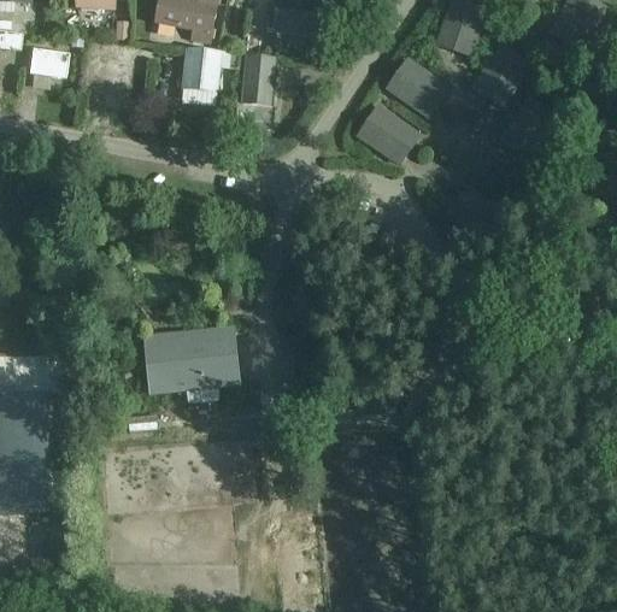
[(159,0),(156,22),(193,29),(191,41),(211,45),(219,1),(213,0),(200,0),(159,0)]
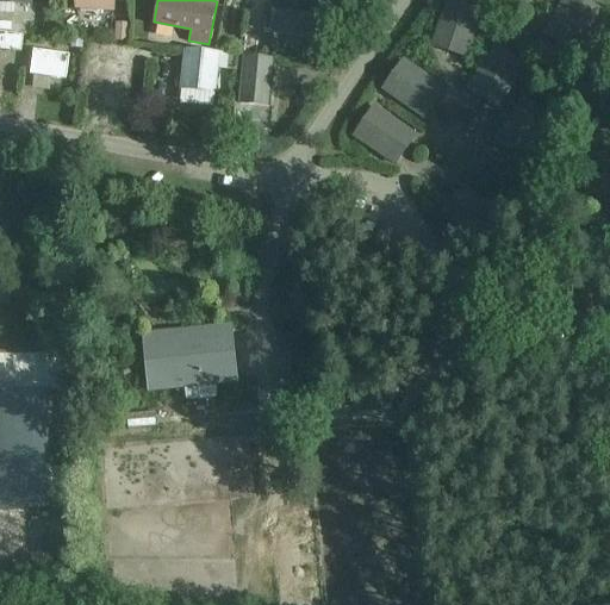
[(444,0),(429,44),(466,56),(483,6),(466,0),(444,0)]
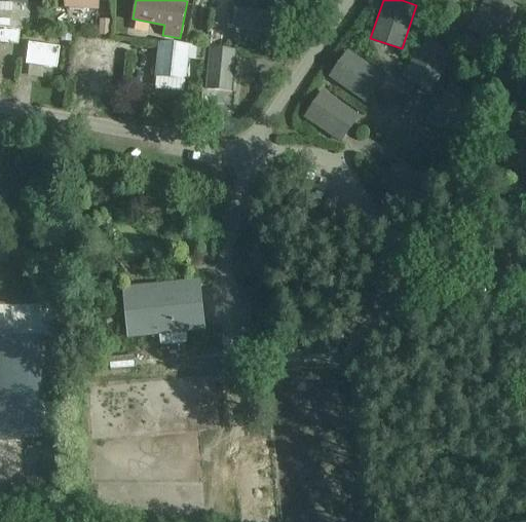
[(495,44),(518,5),(509,0),(482,0),(465,27),(495,44)]
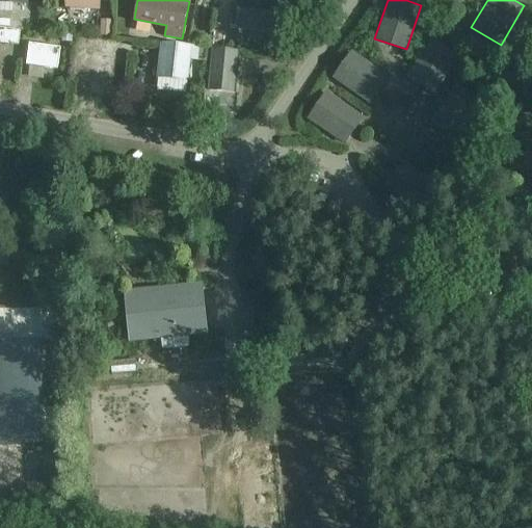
[(235,27),(268,30),(270,8),(237,5),(236,15),(230,14),(229,22),(236,23),(235,27)]
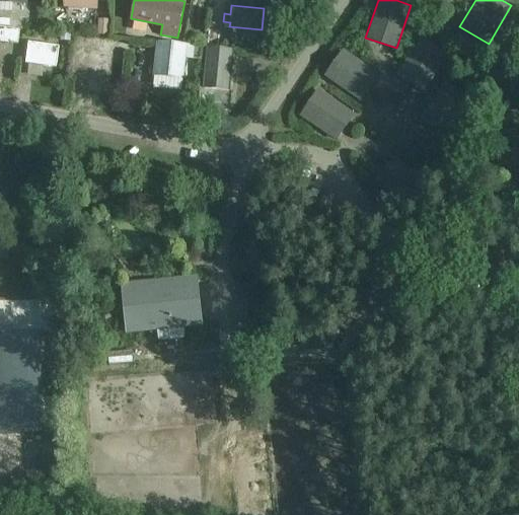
[(98,16),(97,32),(107,32),(108,17),(98,16)]
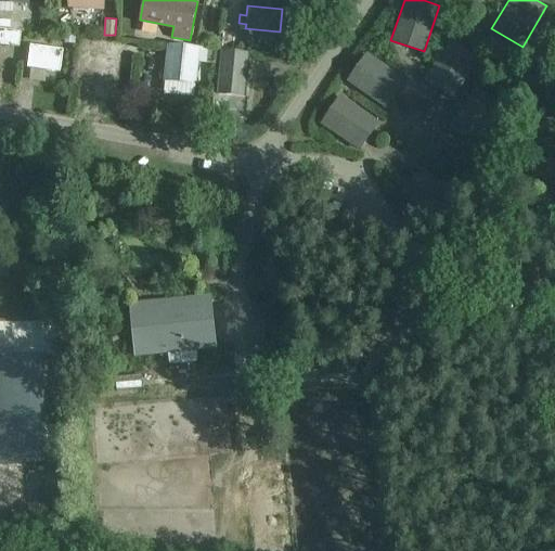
[(0,63),(8,64),(11,42),(18,43),(21,29),(0,26),(0,63)]
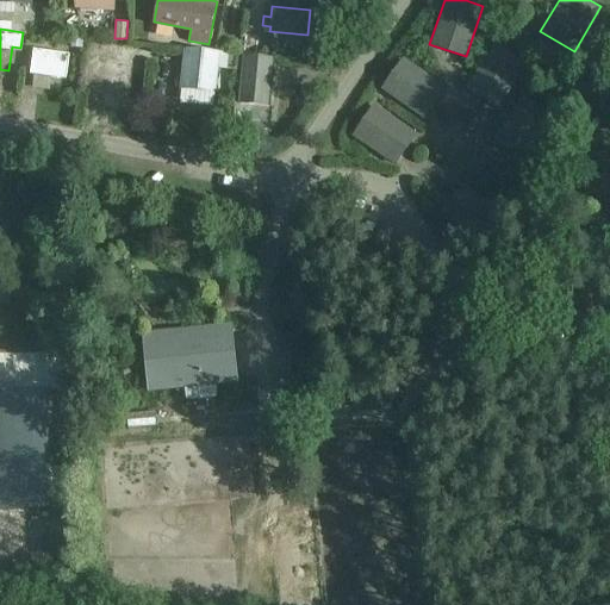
[(70,44),(82,45),(83,37),(72,36),(70,44)]
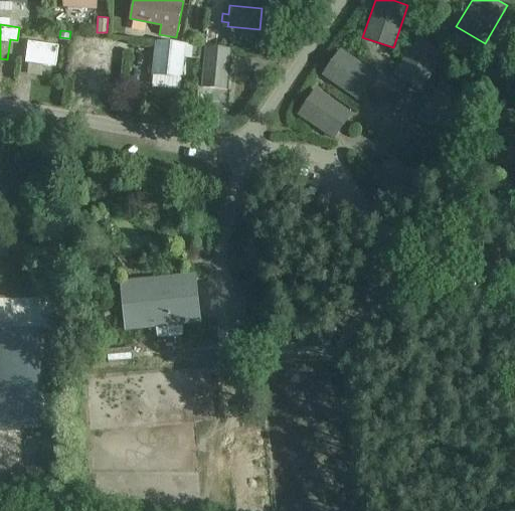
[(205,31),(204,42),(217,43),(218,32),(205,31)]
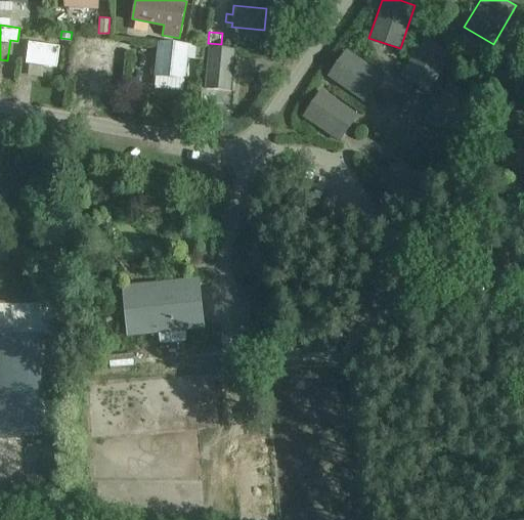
[(425,36),(400,73),(428,91),(452,54),(425,36)]
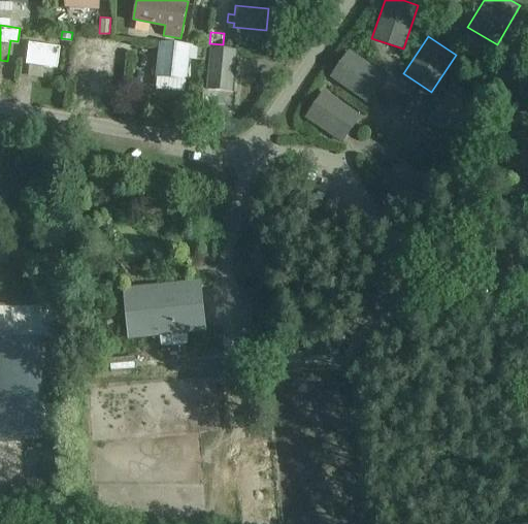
[(118,47),(132,51),(134,41),(120,38),(118,47)]
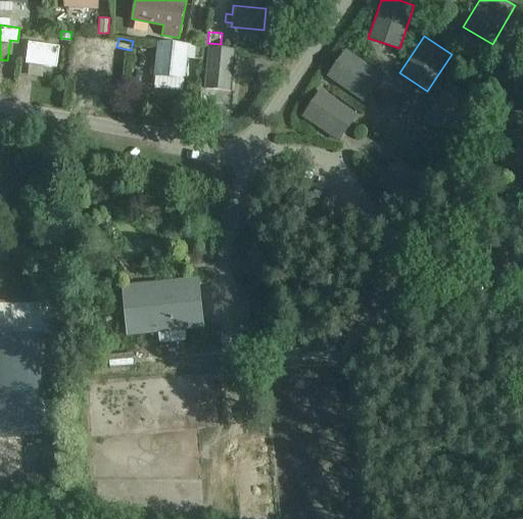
[(59,44),(29,40),(26,60),(56,65),(59,44)]
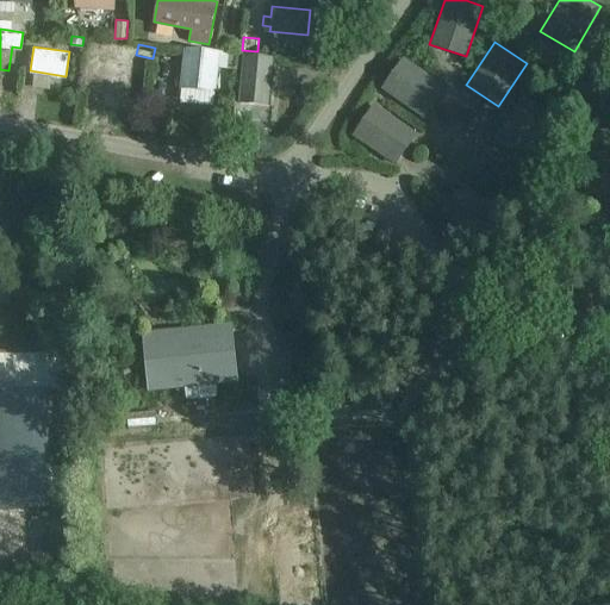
[(184,47),(179,87),(216,91),(218,67),(228,67),(229,51),(184,47)]
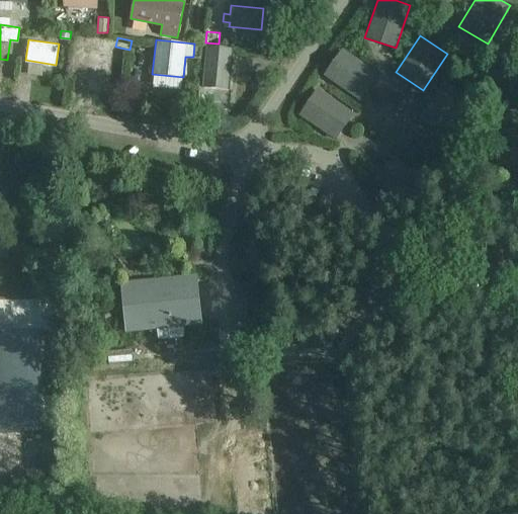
[(105,72),(108,49),(76,45),(73,68),(105,72)]
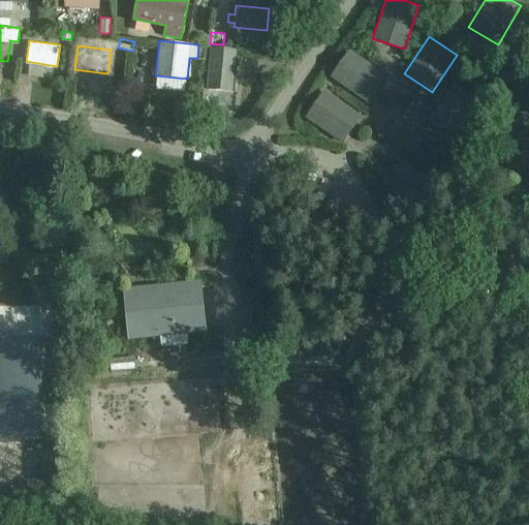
[(211,45),(207,88),(206,93),(205,93),(205,98),(218,99),(219,89),(234,91),(238,49),(211,45)]
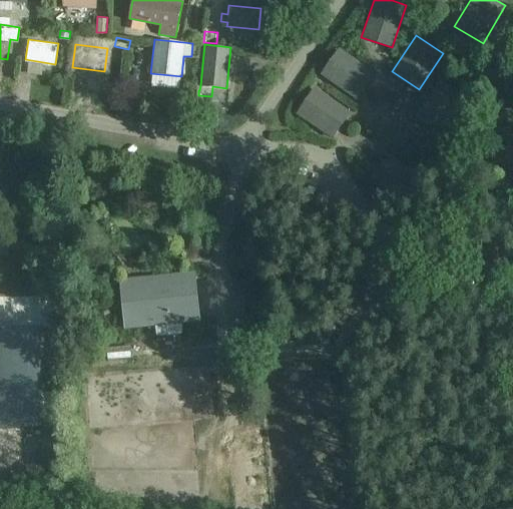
[(320,73),(357,98),(376,72),(339,46),(320,73)]
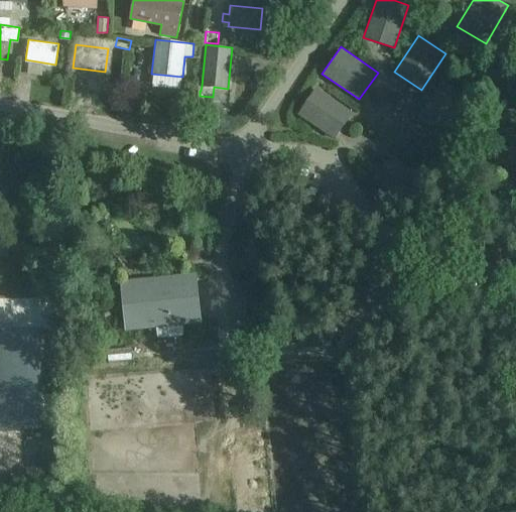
[(442,79),(417,114),(443,133),(469,97),(442,79)]
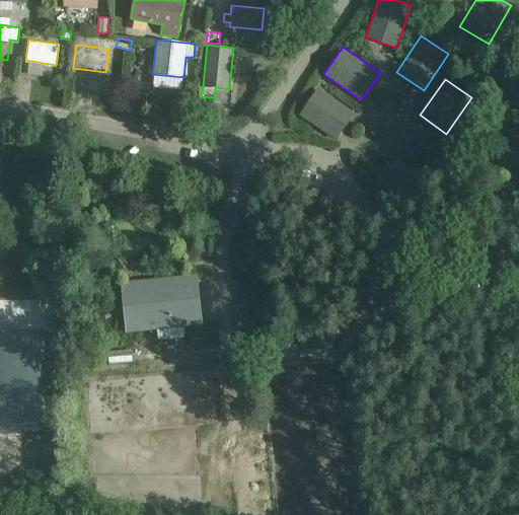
[(299,114),(336,139),(354,112),(317,86),(299,114)]
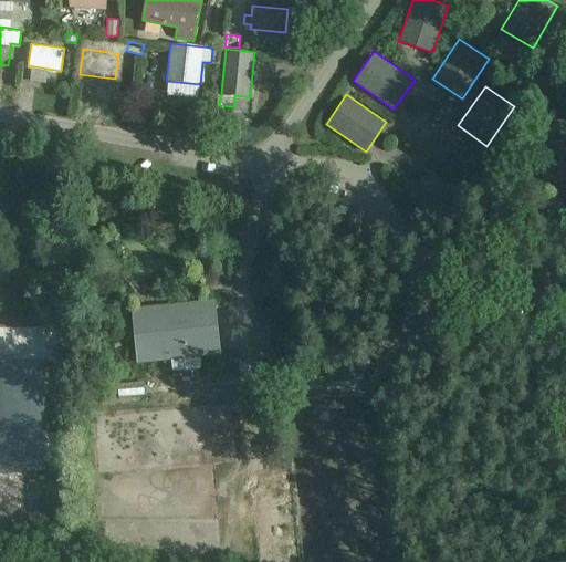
[(222,131),(228,122),(218,116),(212,125),(222,131)]
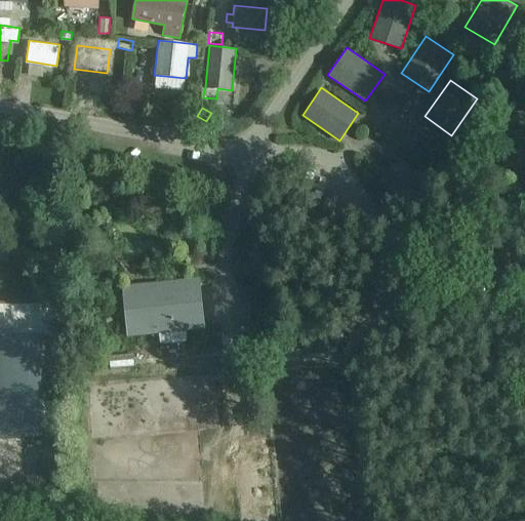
[(435,181),(397,155),(378,183),(416,208),(435,181)]
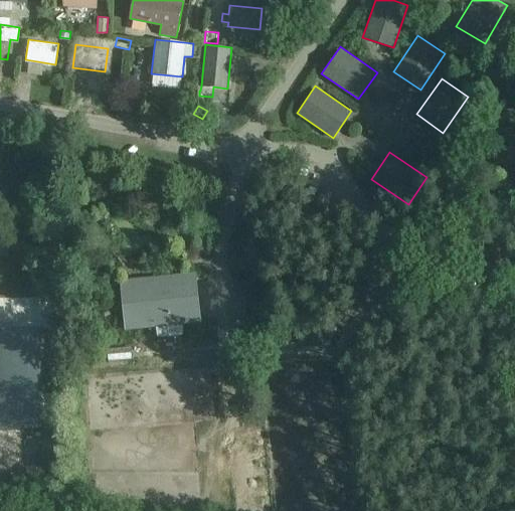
[(128,324),(155,321),(157,336),(184,333),(182,319),(198,317),(194,276),(124,283),(128,324)]
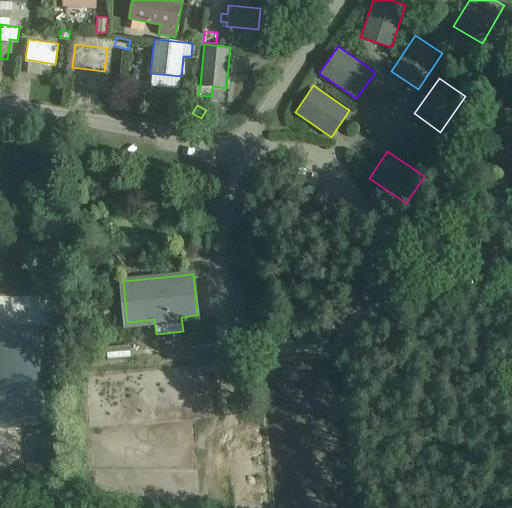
[(107,357),(131,355),(130,343),(106,345),(107,357)]
